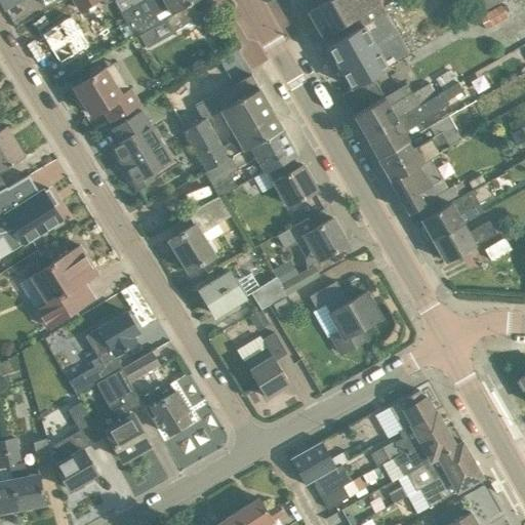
[(98,0),(75,0),(81,10),(98,0)]
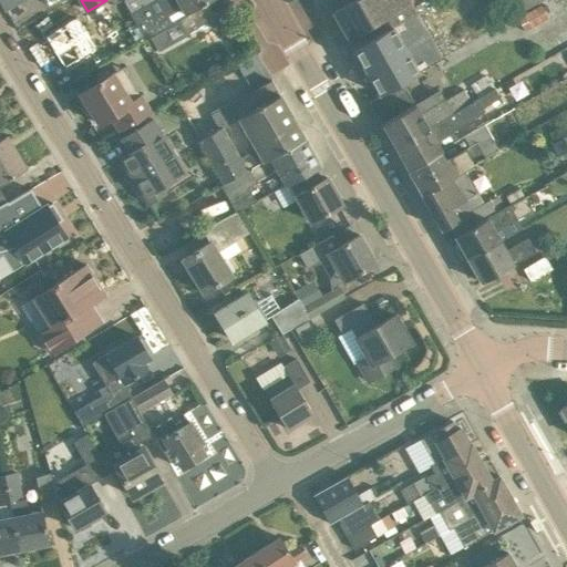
[(131,0),(125,3),(131,14),(145,8),(157,0),(131,0)]
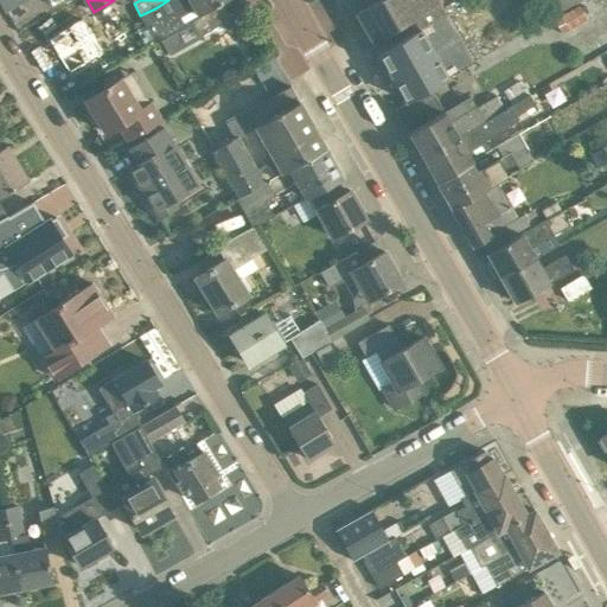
[(227,0),(178,0),(199,38),(229,21),(219,5),(227,0)]
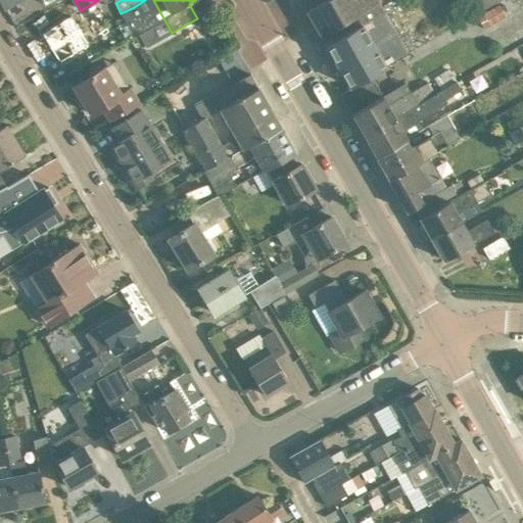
[(383,12),(376,0),(328,0),(306,12),(320,35),(345,20),(351,31),(383,12)]
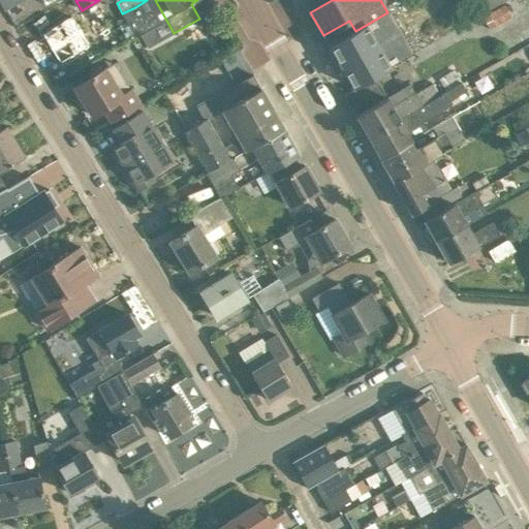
[(472,0),(481,16),(507,0),(472,0)]
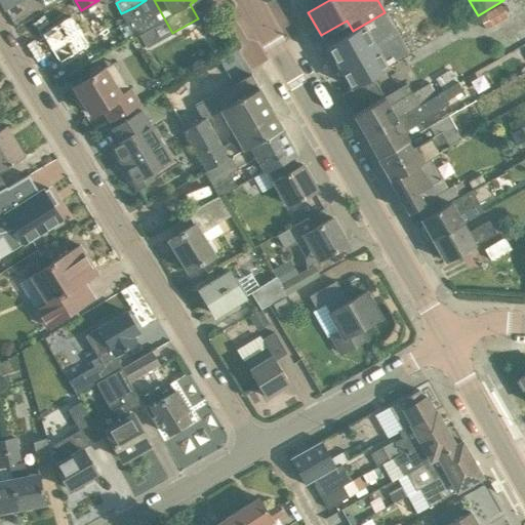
[(485,30),(507,18),(500,6),(479,17),(485,30)]
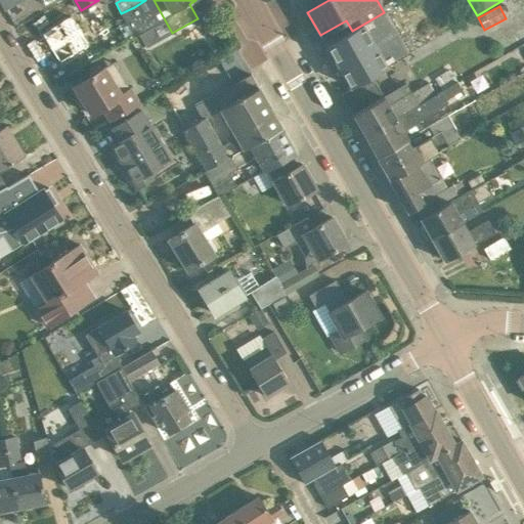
[(351,88),(372,77),(386,68),(411,53),(387,11),(384,12),(385,13),(362,26),(353,32),(352,31),(326,45),(326,46),(337,63),(340,70),(351,88)]
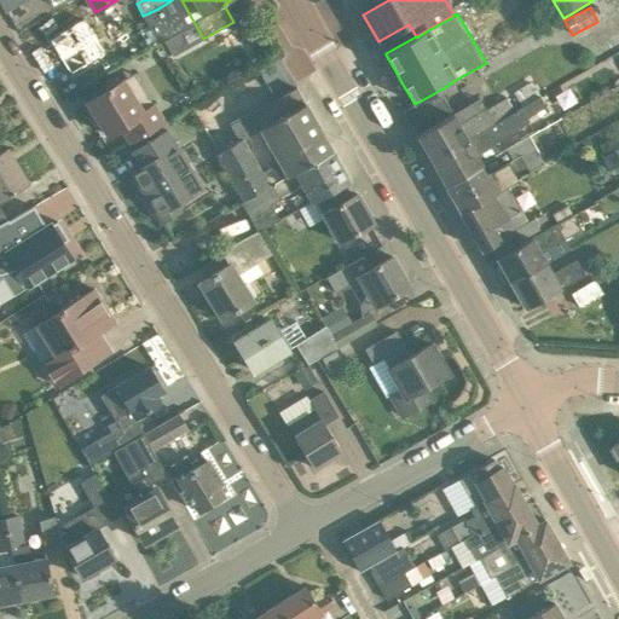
[(165,123),(134,74),(87,103),(108,137),(120,128),(129,144),(165,123)]
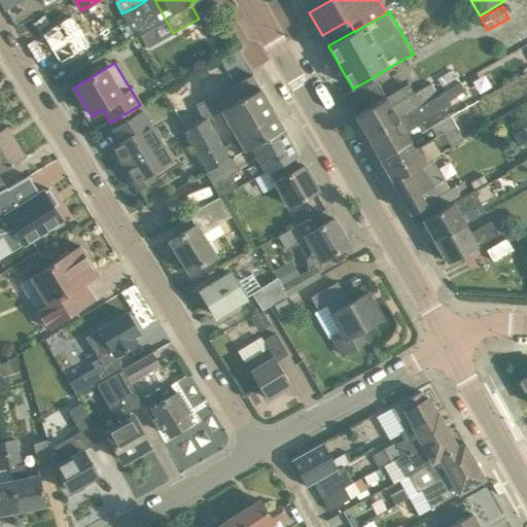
[(456,68),(436,79),(442,90),(462,78),(456,68)]
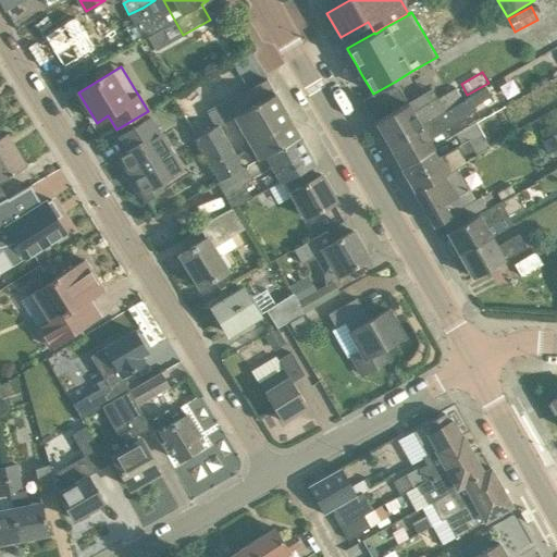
[(196,138),(220,181),(299,137),(267,81),(207,114),(214,128),(210,131),(196,138)]
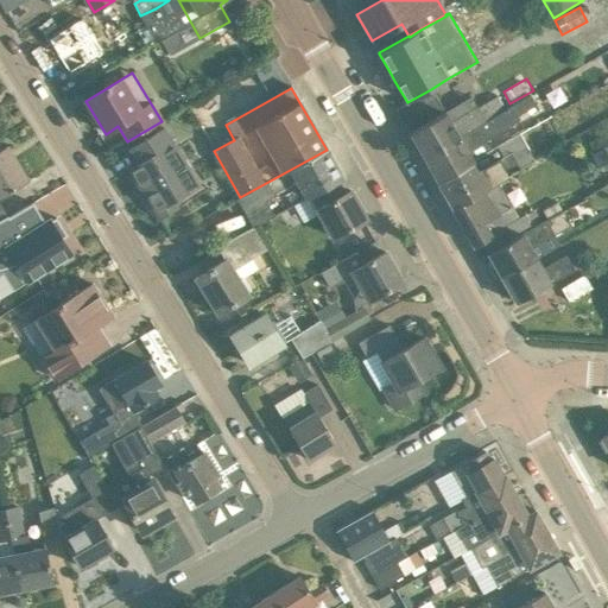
[(423,159),(505,111),(498,97),(476,108),(470,97),(444,113),(431,89),(407,102),(394,109),(423,159)]
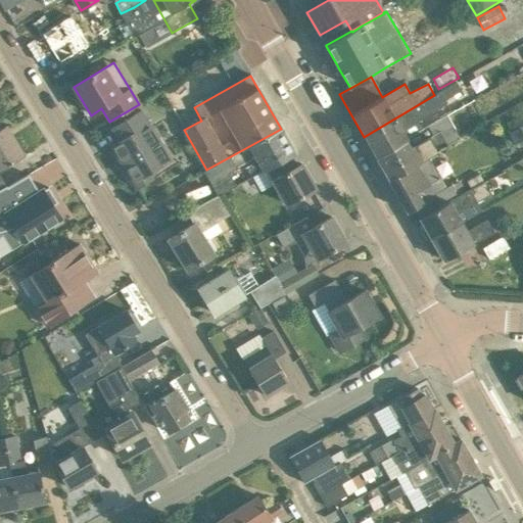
[(418,122),(446,104),(444,101),(438,92),(434,95),(364,137),(376,158),(422,130),(418,122)]
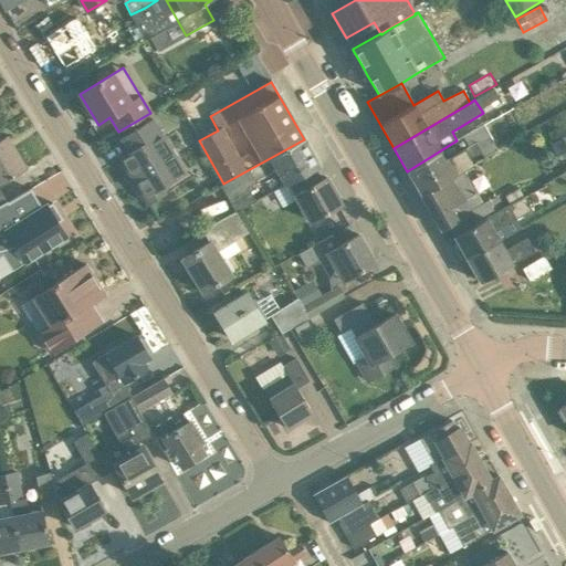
[(174,156),(153,121),(121,139),(129,154),(119,159),(138,189),(135,191),(142,200),(144,199),(147,205),(164,194),(160,188),(185,173),(174,156)]
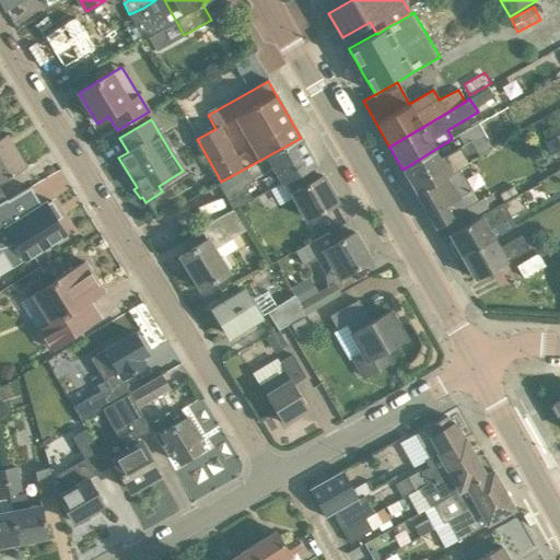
[(491,149),(478,125),(452,139),(403,170),(416,193),(458,168),(491,149)]
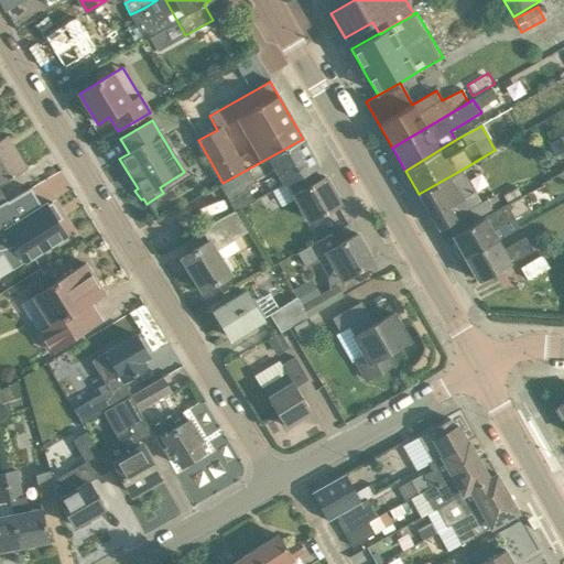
[(563,151),(563,134),(560,137),(548,142),(554,156),(563,151)]
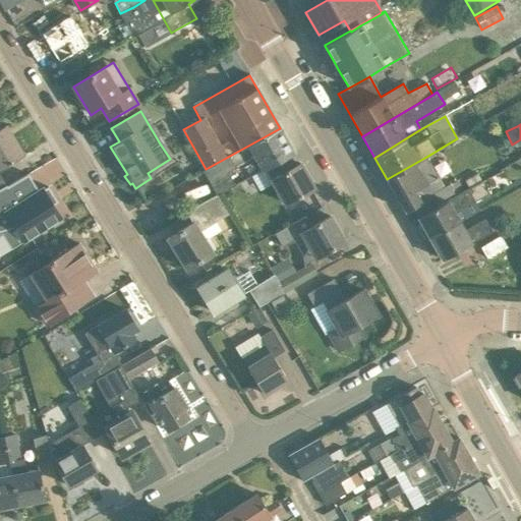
[(0,168),(22,155),(5,127),(0,129),(0,188),(2,188),(0,185),(0,168)]
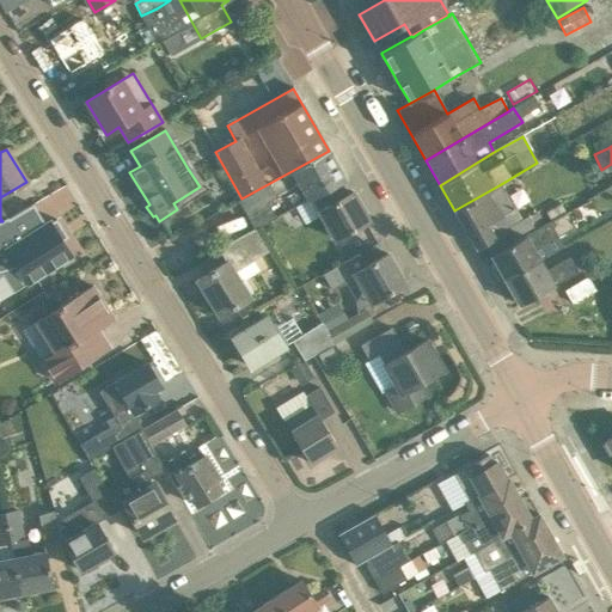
[(341,183),(346,181),(329,151),(242,199),(237,201),(245,215),(300,184),(310,201),(312,199),(341,183)]
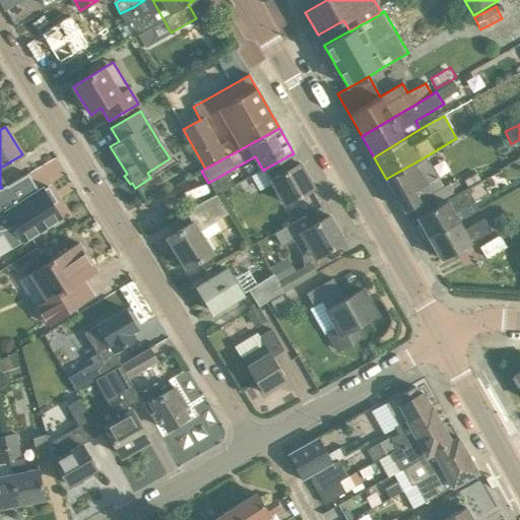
[(313,189),(300,164),(296,166),(289,155),(265,169),(285,204),(313,189)]
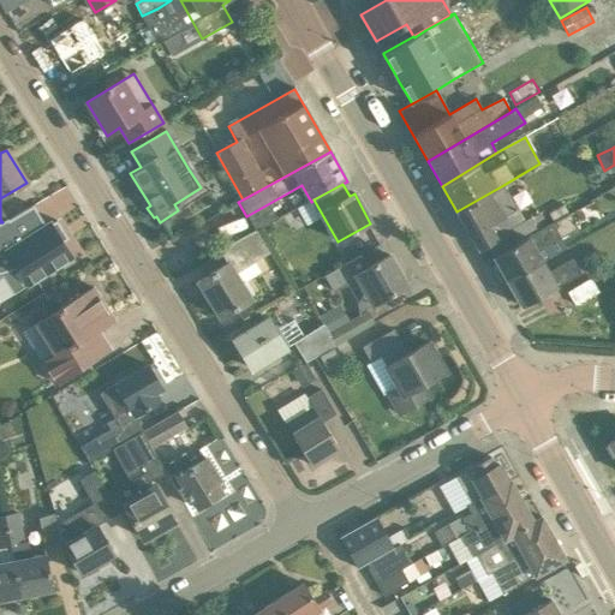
[(518,210),(503,185),(457,212),(478,250),(487,245),(494,257),(529,237),(537,232),(547,227),(541,214),(509,232),(503,219),(518,210)]
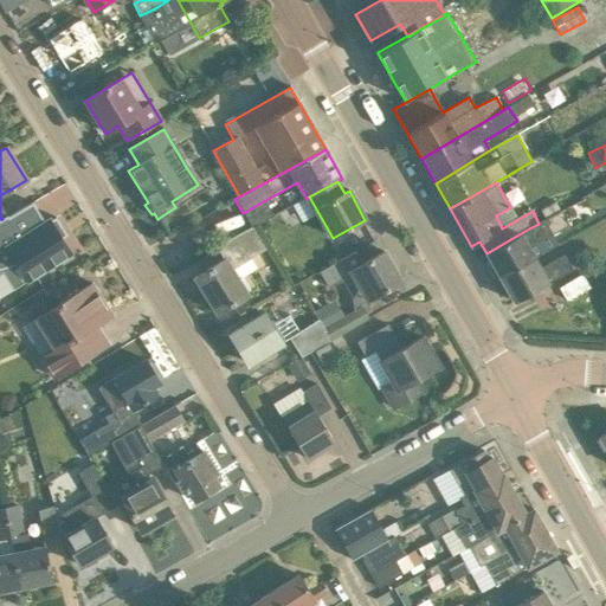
[(540,210),(546,220),(561,212),(555,201),(540,210)]
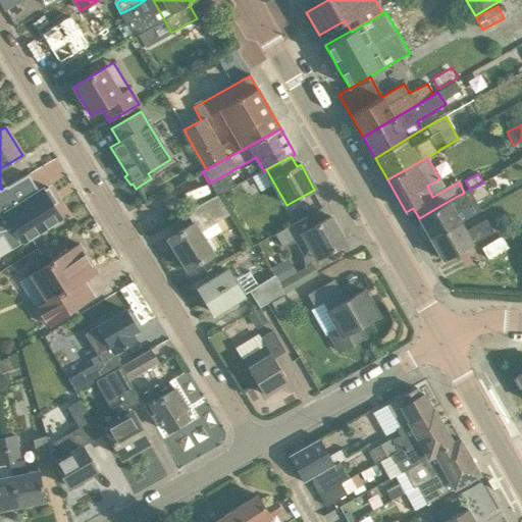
[(455,214),(490,195),(483,183),(470,190),(464,193),(456,197),(449,201),(419,218),(430,239),(460,222),(455,214)]
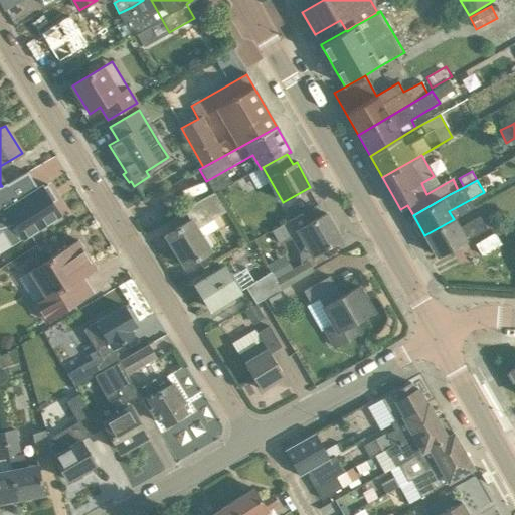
[(51,193),(46,185),(41,189),(40,187),(36,190),(36,189),(11,204),(7,198),(0,202),(0,228),(15,224),(24,239),(58,216),(46,196),(51,193)]
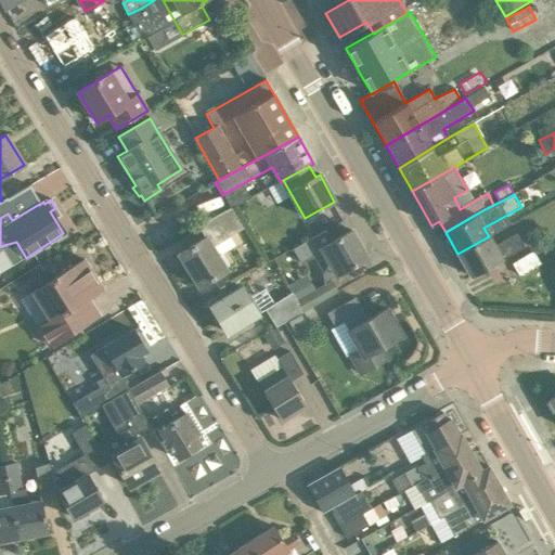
[(213,247),(243,229),(231,209),(198,228),(206,239),(178,255),(198,287),(227,271),(213,247)]
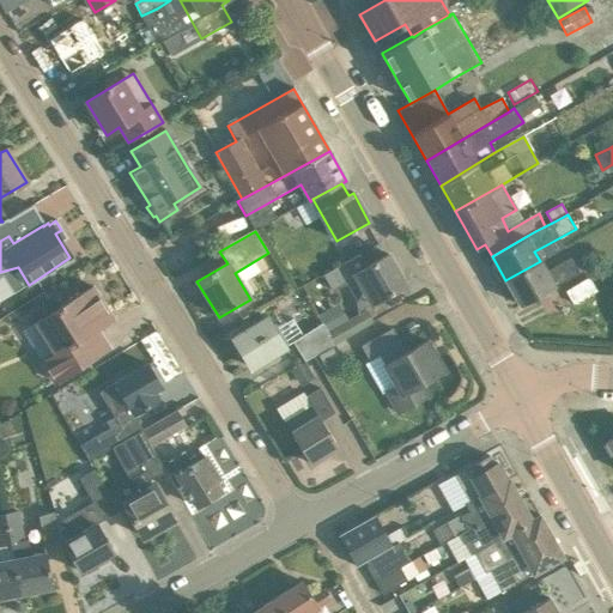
[(406,285),(388,255),(366,267),(360,255),(323,275),(332,291),(356,279),(360,287),(362,286),(371,304),(406,285)]
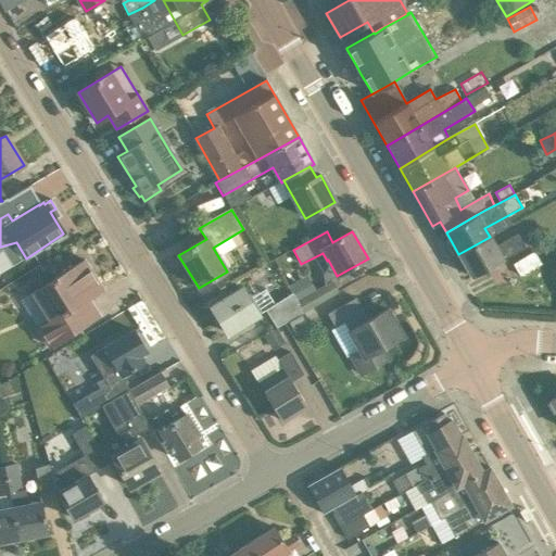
[(471,278),(525,248),(517,234),(495,247),(490,237),(458,254),(471,278)]
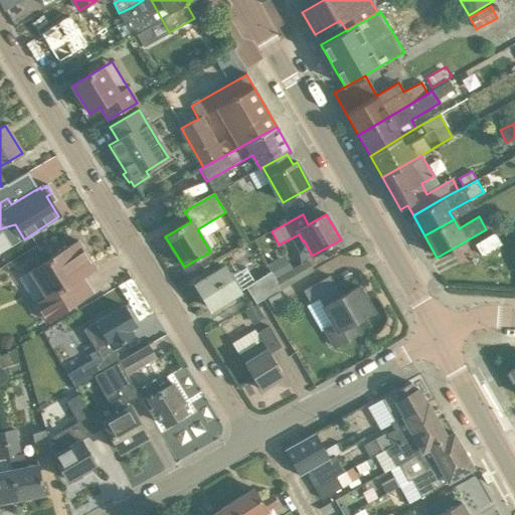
[(482,255),(500,245),(494,234),(476,245),(482,255)]
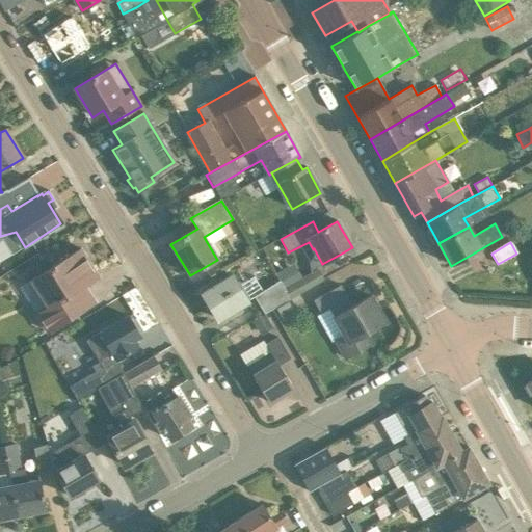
[(98,277),(80,249),(30,281),(47,307),(33,315),(45,333),(94,302),(84,286),(98,277)]
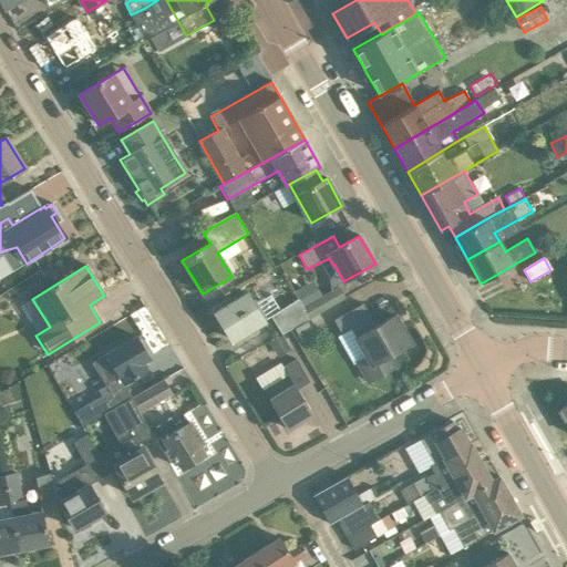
[(344,299),(338,288),(321,297),(312,281),(294,292),(298,300),(297,300),(308,320),(319,315),(344,299)]
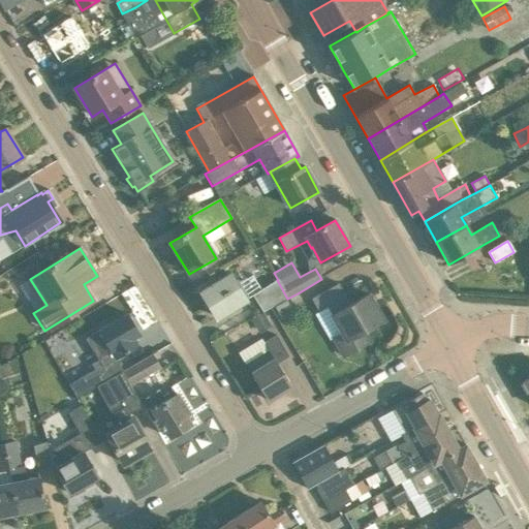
[(237,288),(229,275),(200,292),(217,318),(235,307),(245,301),(237,288)]
